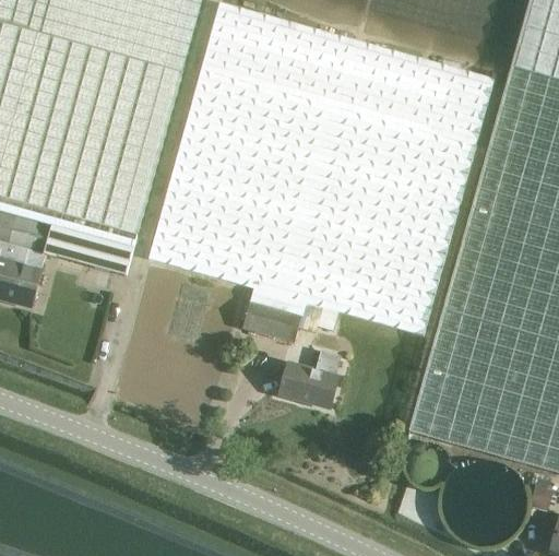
[(0,0),(0,211),(55,227),(47,253),(126,273),(201,0),(0,0)]
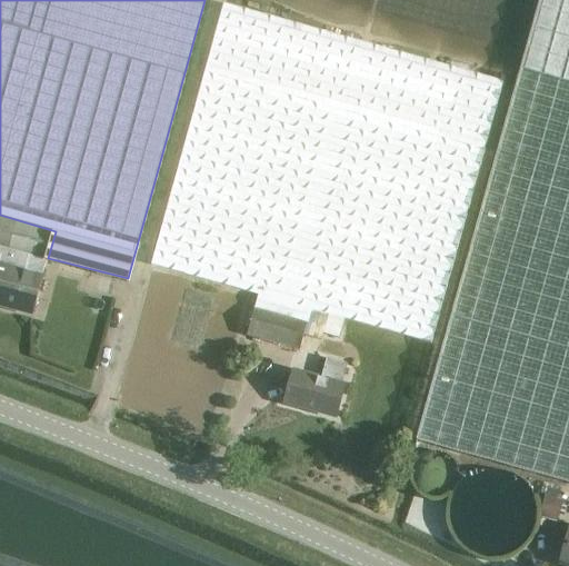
[(536,0),(416,440),(568,483),(568,0),(536,0)]
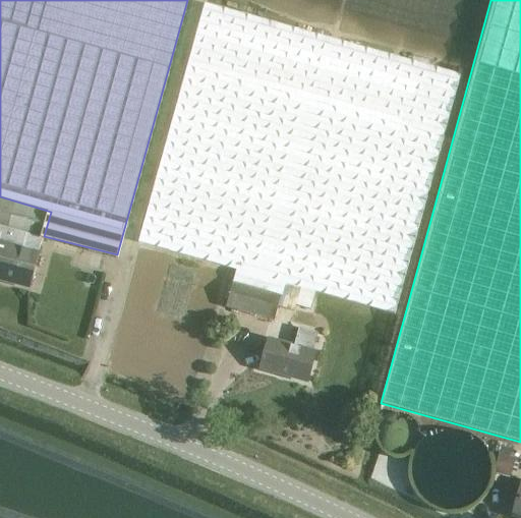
[(226,304),(275,319),(279,302),(295,306),(301,285),(393,310),(460,72),(205,1),(138,240),(237,268),(226,304)]
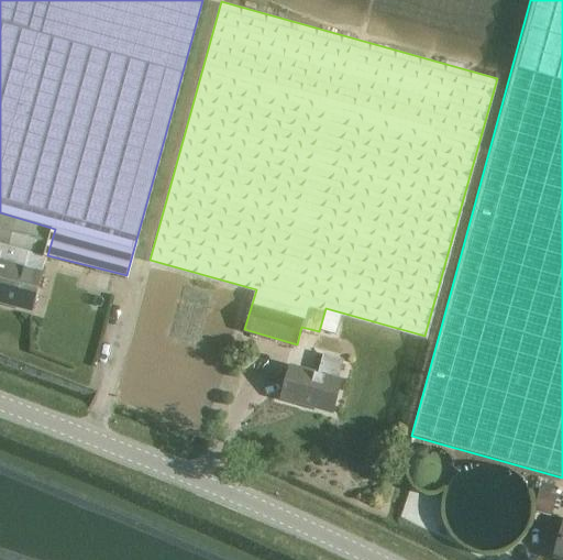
[(0,295),(13,299),(12,304),(31,309),(47,255),(55,229),(0,212),(0,295)]
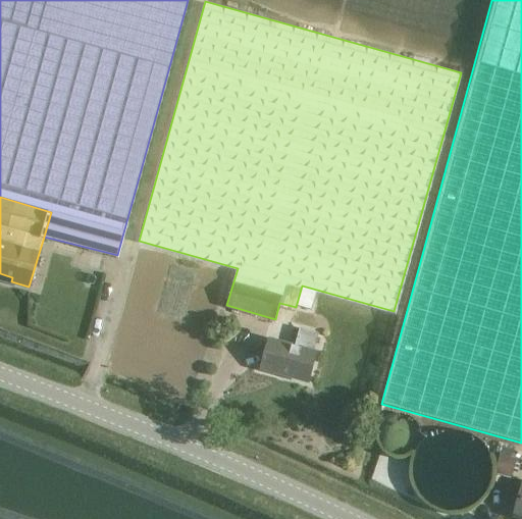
[(261,368),(308,381),(316,351),(313,350),(319,328),(300,323),(295,345),(270,338),(261,368)]
